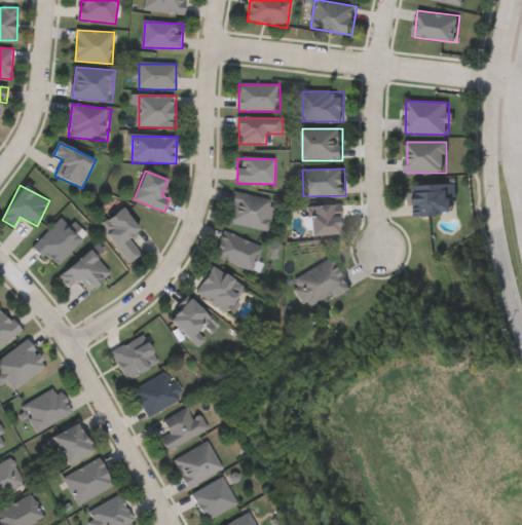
[(455,185),(455,216),(412,217),(412,186),(455,185)]
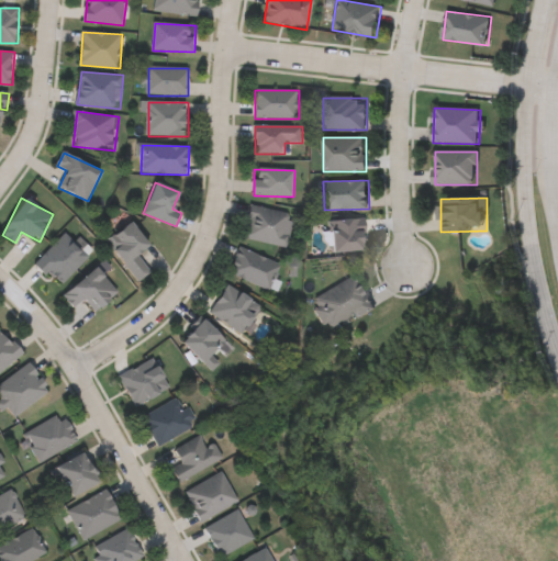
[(293,214),(288,247),(245,239),(250,205),(293,214)]
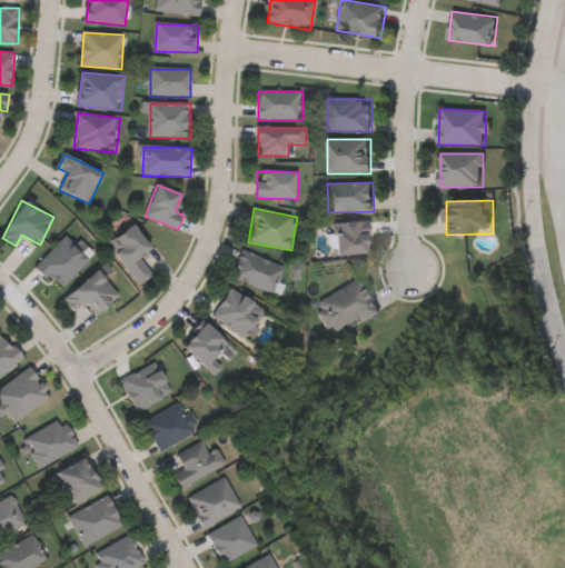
[(335,223),(369,223),(369,256),(335,256),(335,223)]
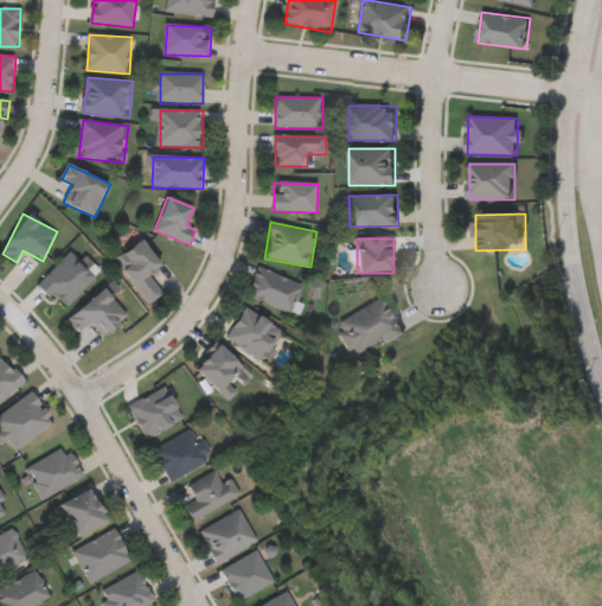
[(115,259),(142,240),(159,266),(148,273),(162,294),(147,305),(115,259)]
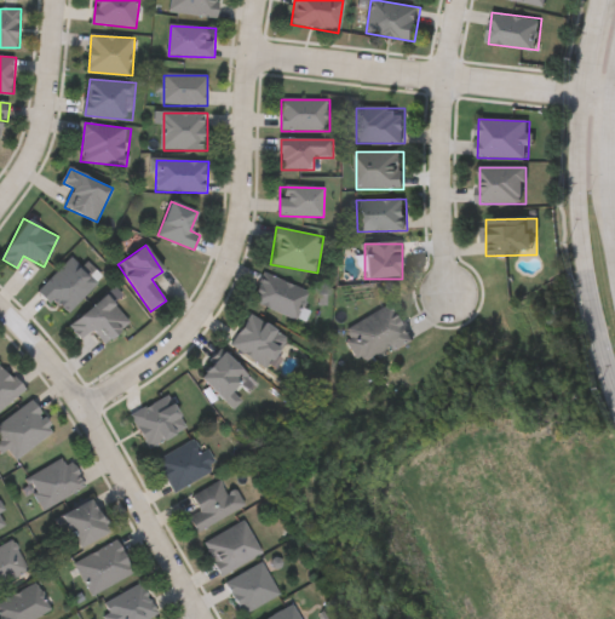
[(76,253),(103,278),(65,317),(39,292),(76,253)]
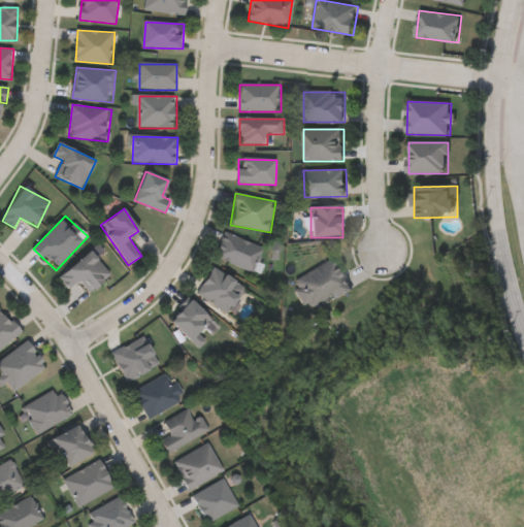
[(256,272),(215,257),(224,232),(264,248),(256,272)]
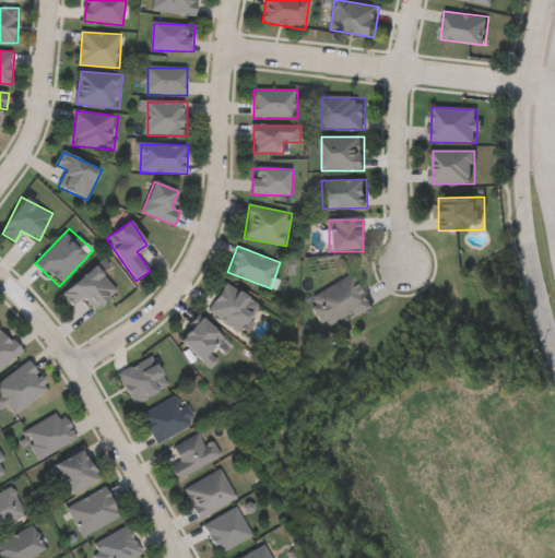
[(83,298),(73,307),(62,293),(95,264),(118,291),(94,310),(83,298)]
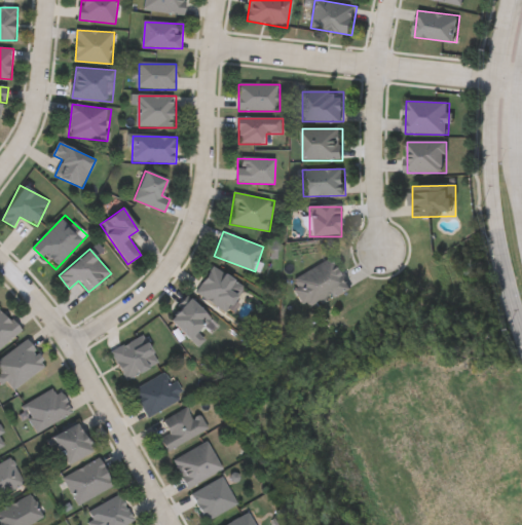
[(296,292),(303,288),(297,277),(334,258),(349,287),(306,310),(296,292)]
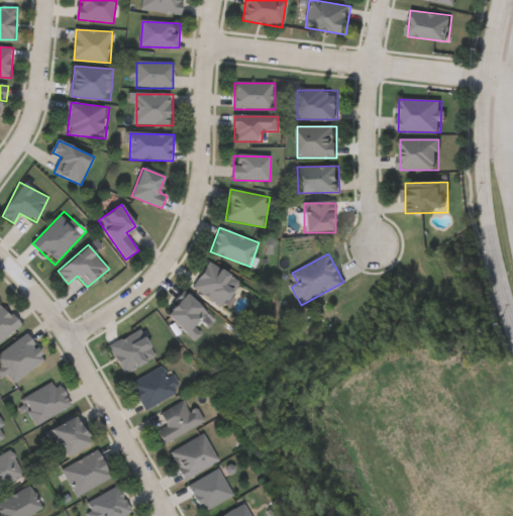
[(221,308),(192,286),(211,262),(240,283),(221,308)]
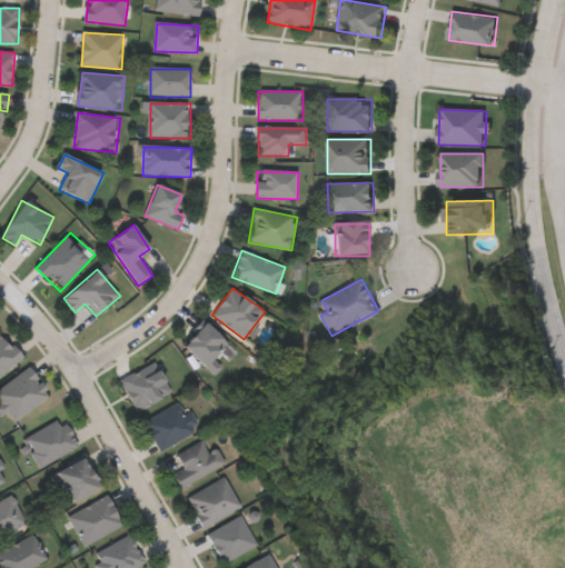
[(182,346),(205,322),(228,346),(205,368),(182,346)]
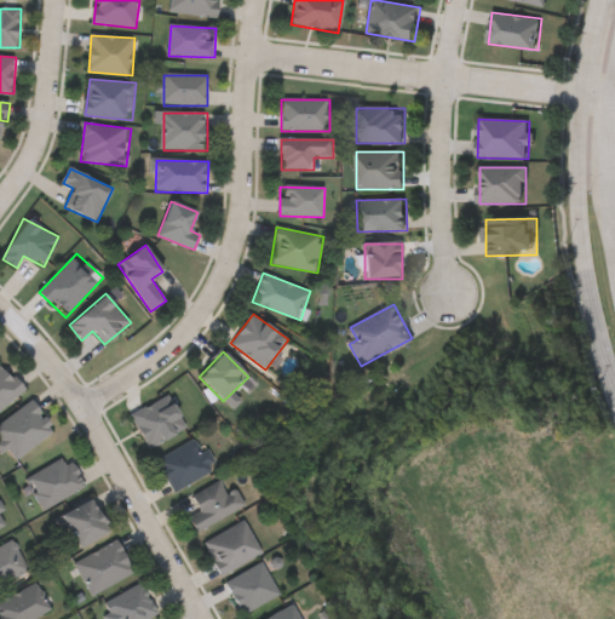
[(0,413),(0,364),(24,388),(0,413)]
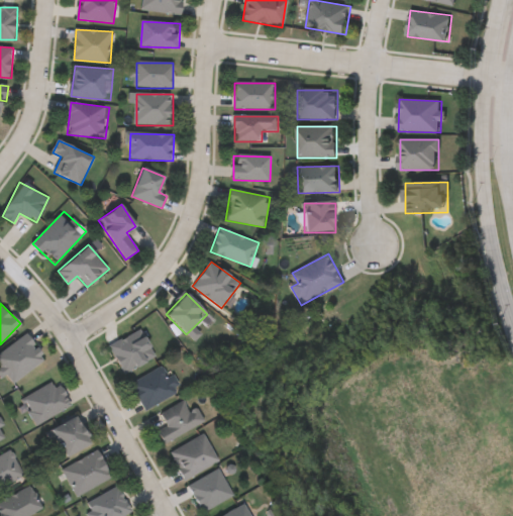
[(123,374),(110,345),(141,330),(156,358),(123,374)]
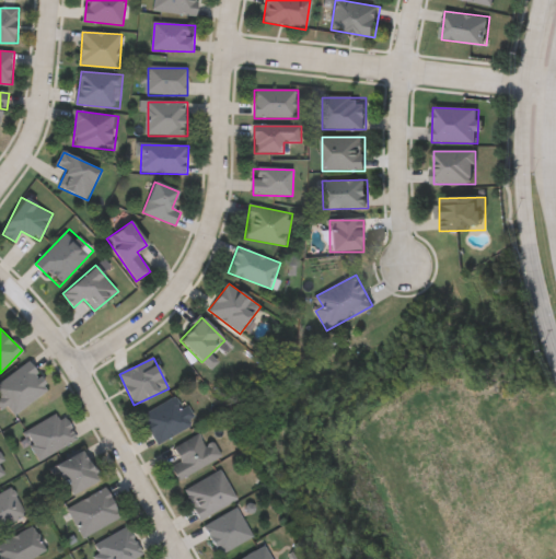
[(51,389),(14,416),(0,395),(0,383),(32,361),(51,389)]
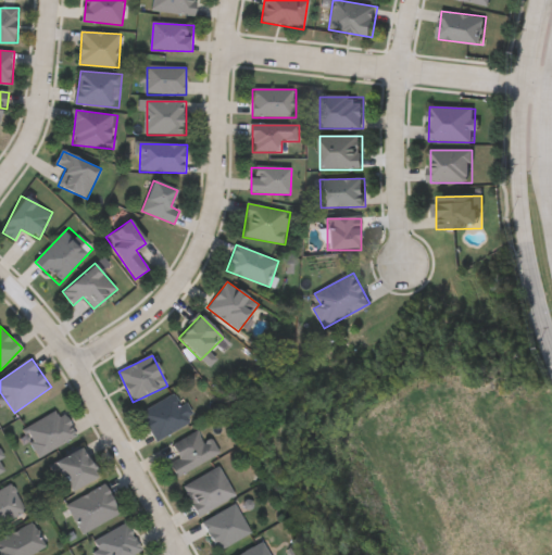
[(188,402),(197,424),(153,440),(141,410),(178,395),(182,405),(188,402)]
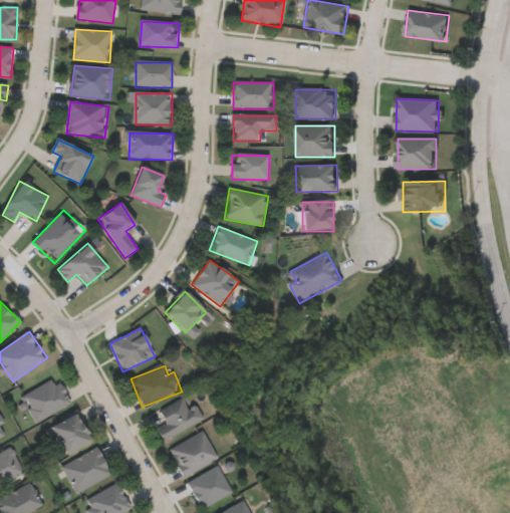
[(36,423),(22,397),(57,377),(71,405),(36,423)]
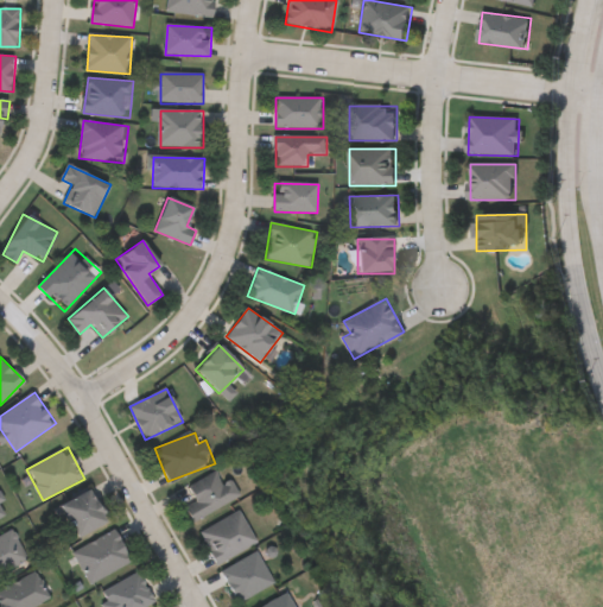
[(241,498),(192,523),(185,509),(196,504),(189,487),(219,472),(223,481),(232,478),(241,498)]
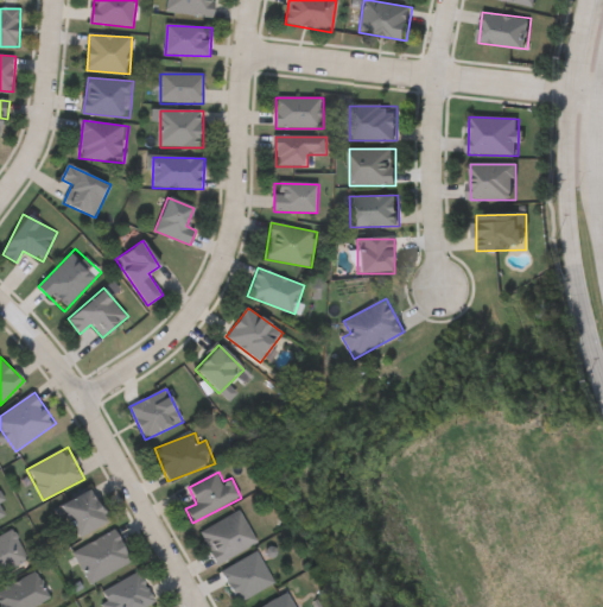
[(64,503),(94,489),(109,524),(80,537),(64,503)]
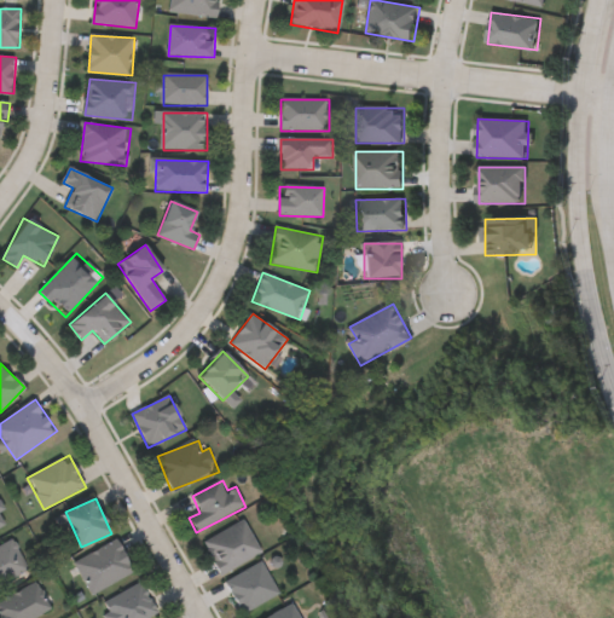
[(0,532),(10,529),(0,508),(0,532)]
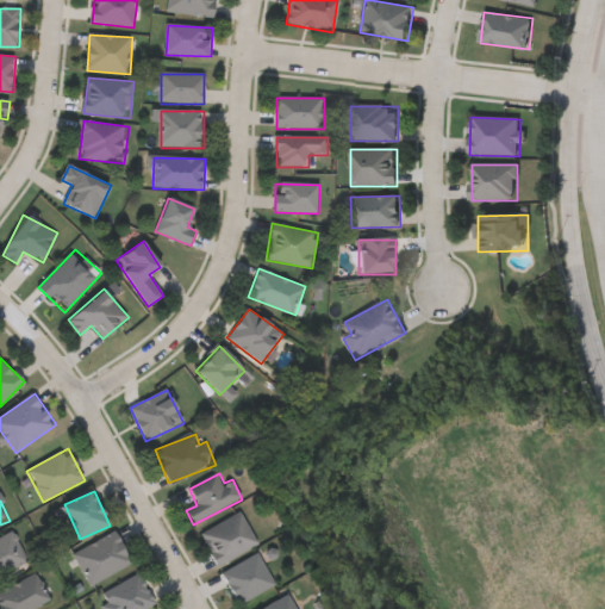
[(217,566),(201,533),(243,514),(259,547),(217,566)]
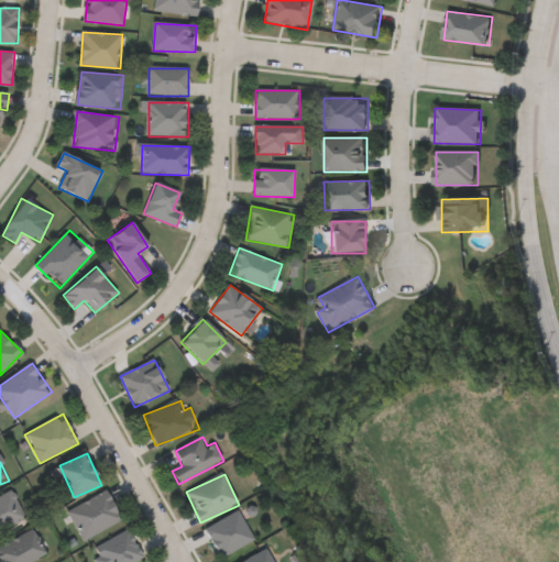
[(69,510),(109,491),(123,521),(84,540),(69,510)]
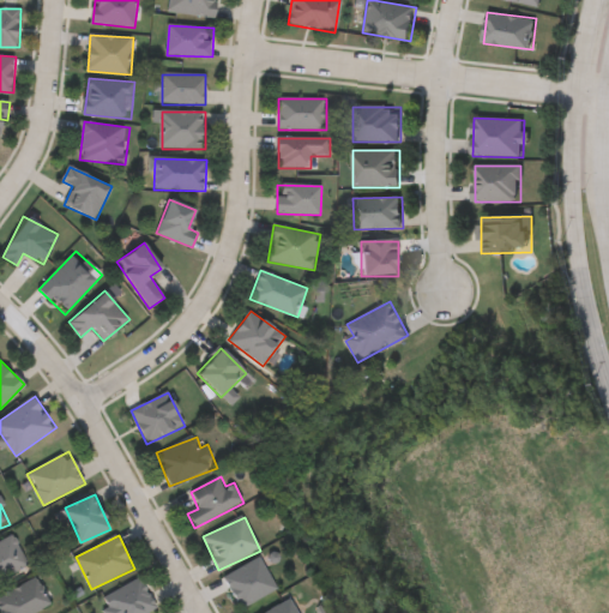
[(0,546),(14,538),(31,566),(0,586),(0,546)]
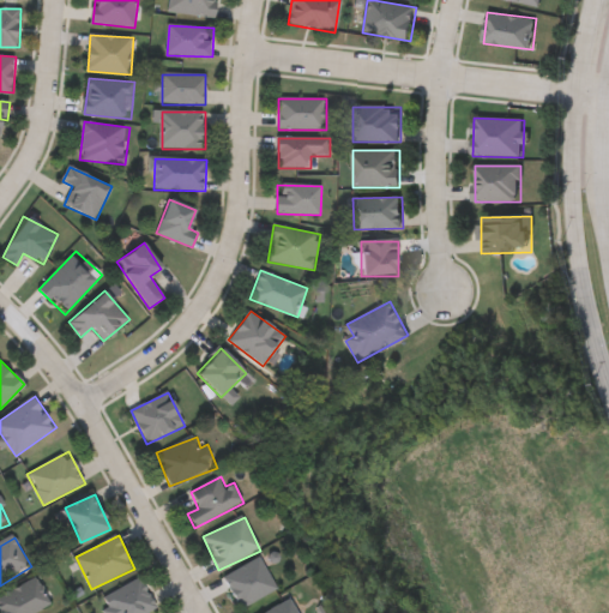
[(224,578),(260,558),(278,589),(241,610),(224,578)]
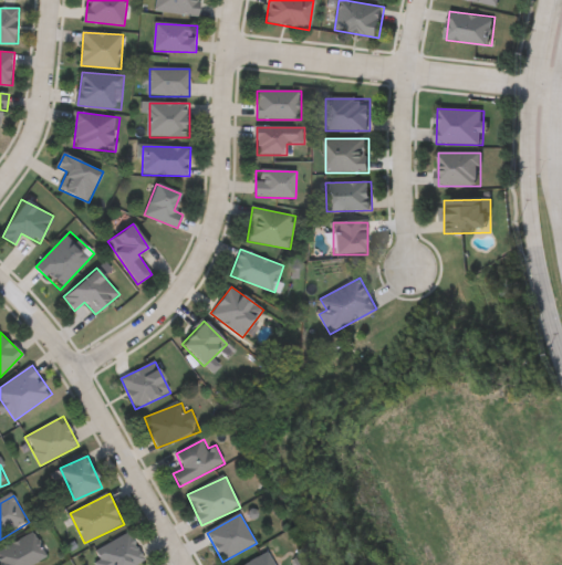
[(48,560),(34,564),(3,564),(0,557),(0,547),(37,533),(48,560)]
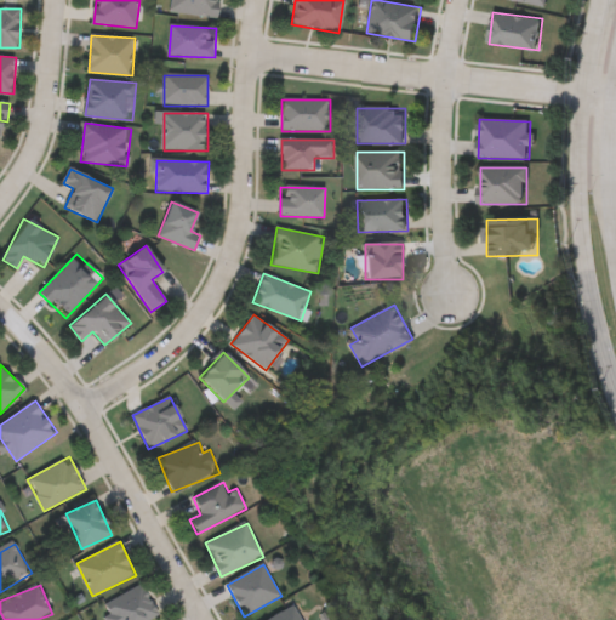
[(109,619),(102,606),(142,585),(159,616),(153,619),(109,619)]
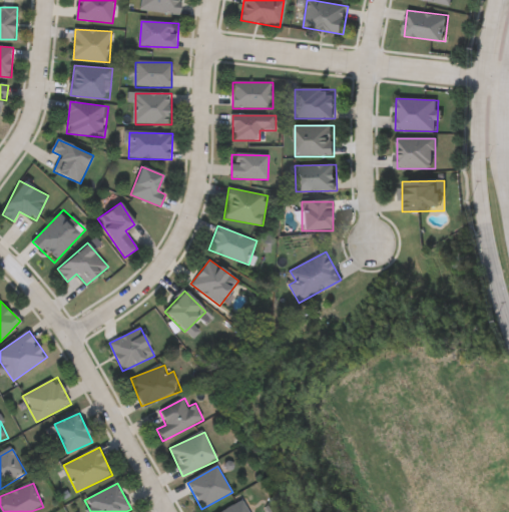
[(219,511),(242,501),(247,511),(219,511)]
